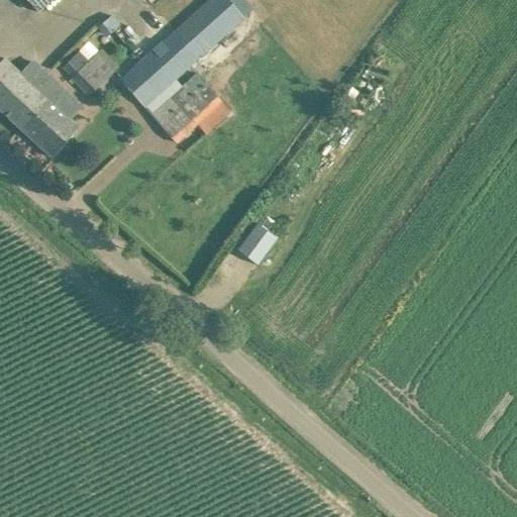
[(25,0),(36,12),(50,0),(25,0)]
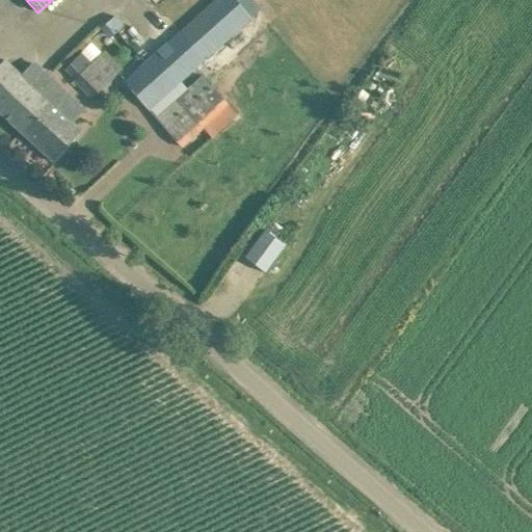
[(250,18),(235,0),(215,0),(125,83),(149,110),(250,18)]
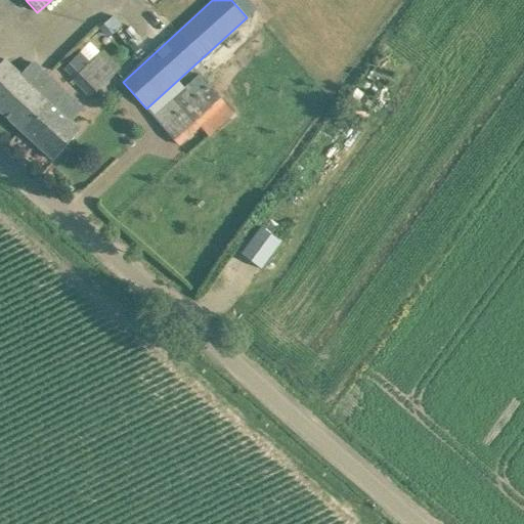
[(115,14),(103,25),(113,35),(124,24),(115,14)]
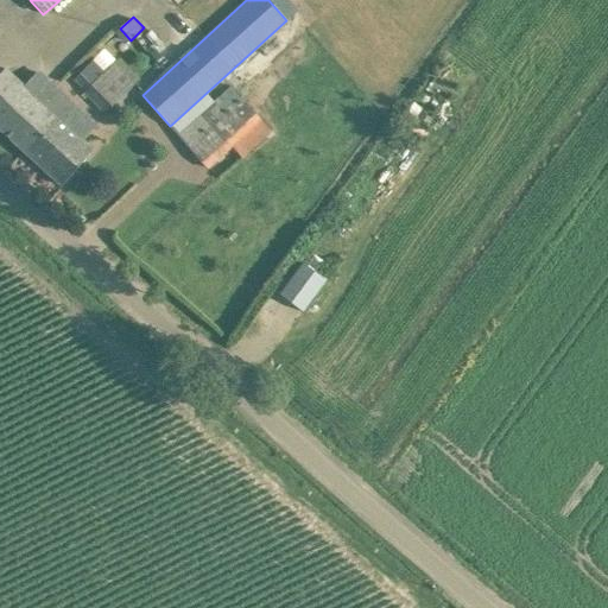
[(93,59),(73,80),(84,92),(83,93),(106,113),(112,106),(138,78),(116,58),(105,71),(93,59)]
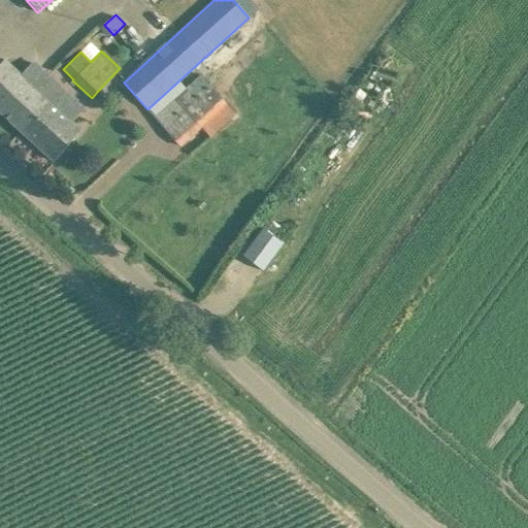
[(5,60),(0,64),(0,111),(54,161),(81,131),(72,122),(84,109),(32,62),(21,74),(5,60)]
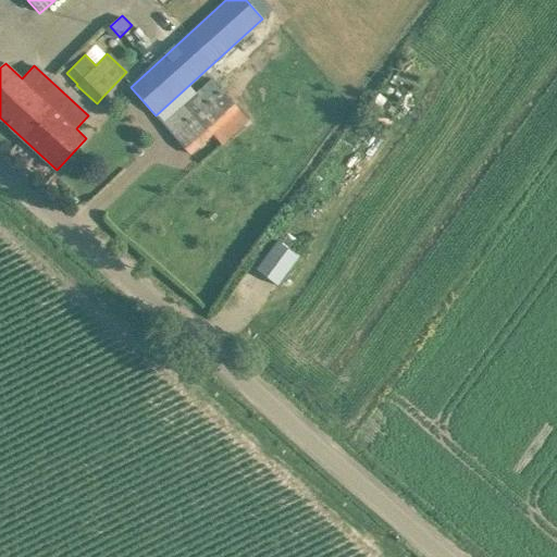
[(237,110),(212,81),(164,122),(190,151),(237,110)]
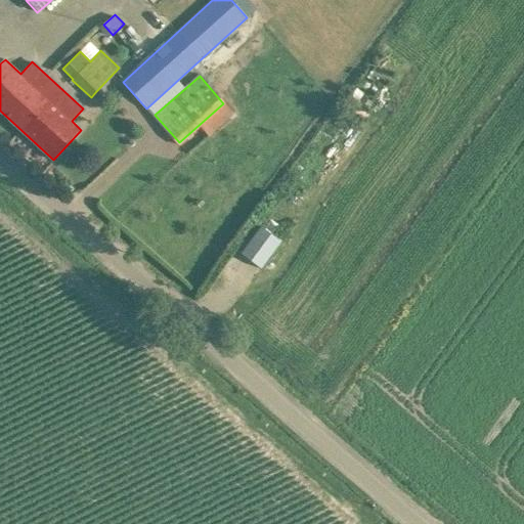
[(261,226),(242,254),(261,268),(281,241),(261,226)]
